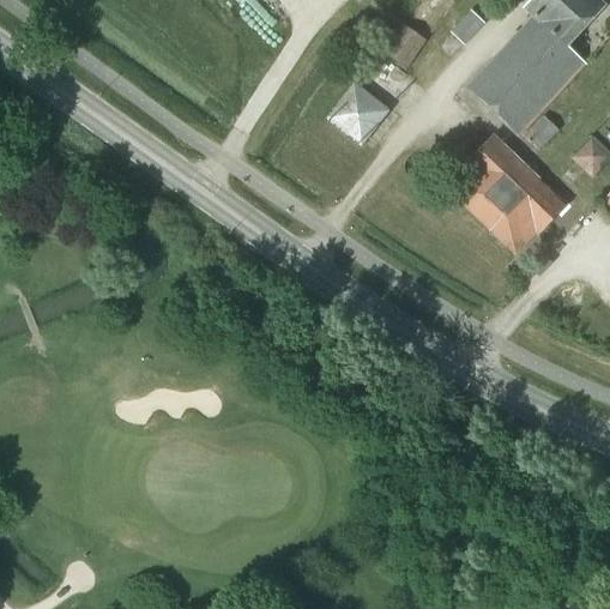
[(470,86),(521,134),(587,62),(567,43),(604,2),(602,0),(533,0),(526,8),(535,16),(470,86)]
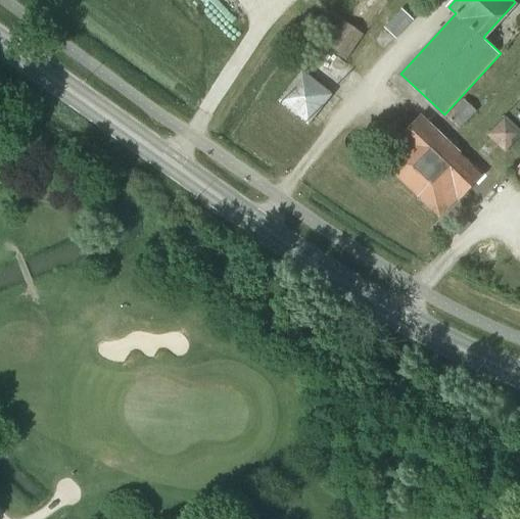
[(396,37),(413,18),(404,9),(386,28),(396,37)]
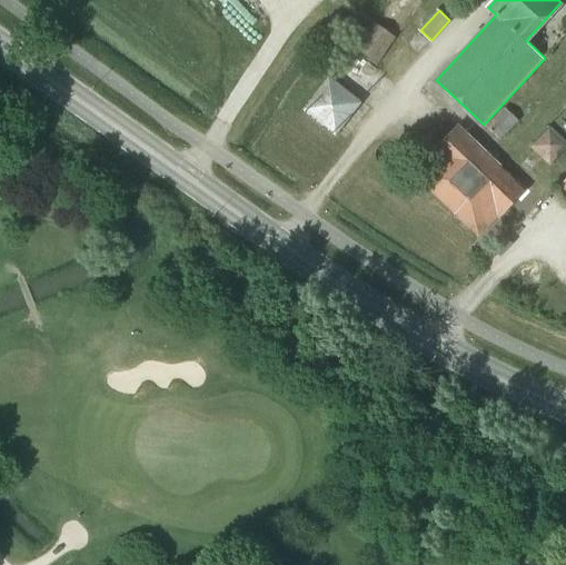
[(378,63),(396,37),(375,23),(358,49),(378,63)]
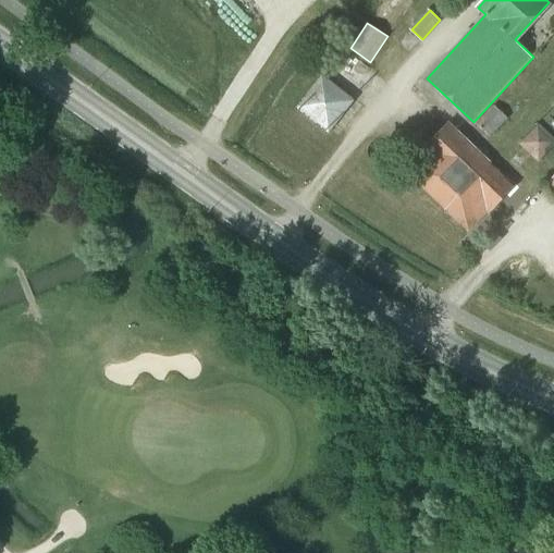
[(299,108),(331,132),(355,100),(324,76),(299,108)]
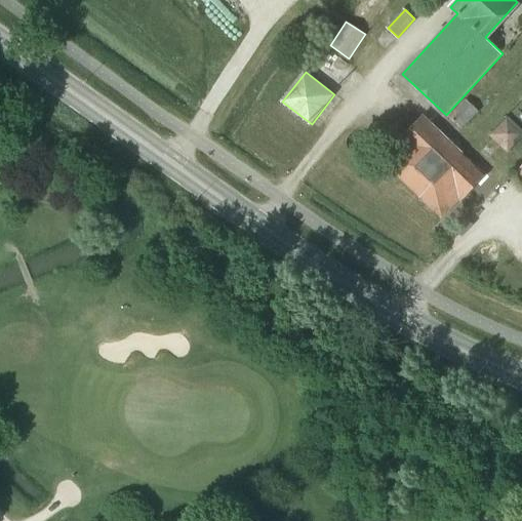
[(450,114),(463,126),(480,110),(468,97),(450,114)]
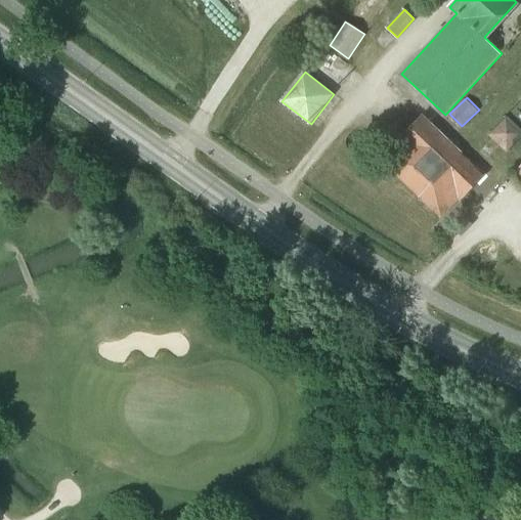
[(509,150),(520,137),(520,124),(508,113),(489,132),(509,150)]
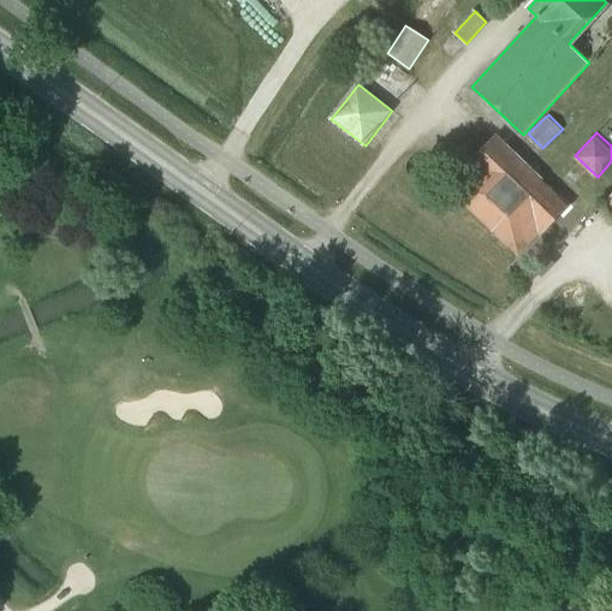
[(498,135),(450,187),(520,254),(540,231),(542,232),(570,202),(498,135)]
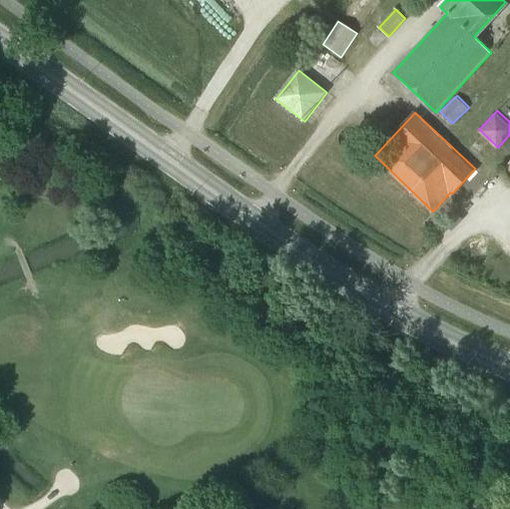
All buildings are outlined.
